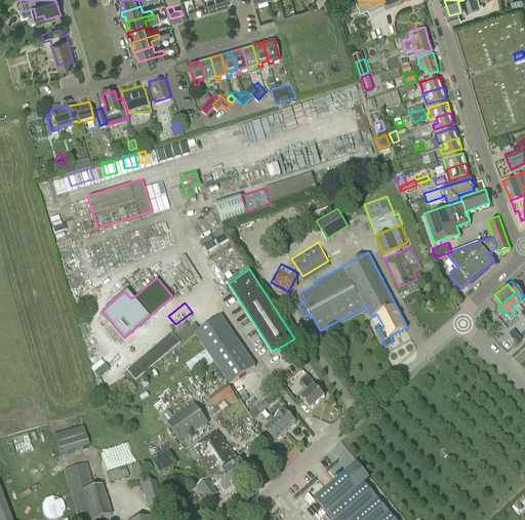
[(242,310),(238,313),(260,349),(266,346),(242,310)]
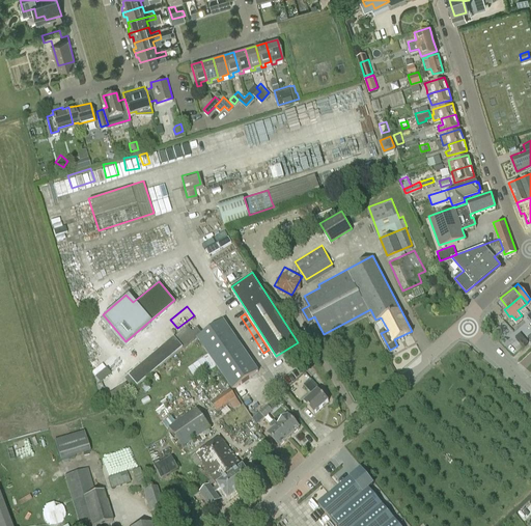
[(197,324),(192,328),(197,335),(208,351),(216,361),(232,386),(258,368),(223,316),(202,331),(197,324)]
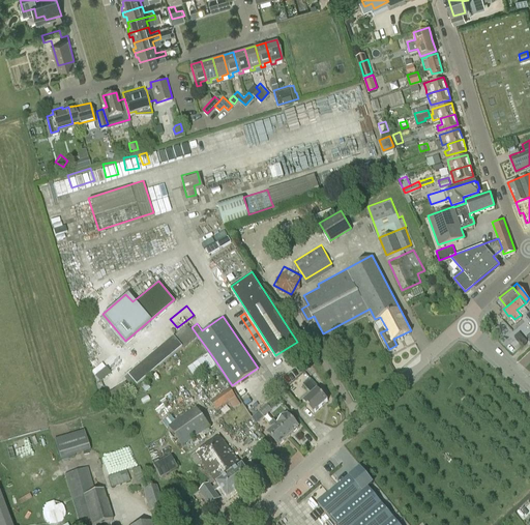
[(183,346),(197,334),(192,327),(187,322),(128,371),(134,377),(138,381),(156,366),(158,367),(165,361),(163,359),(182,344),(183,346)]
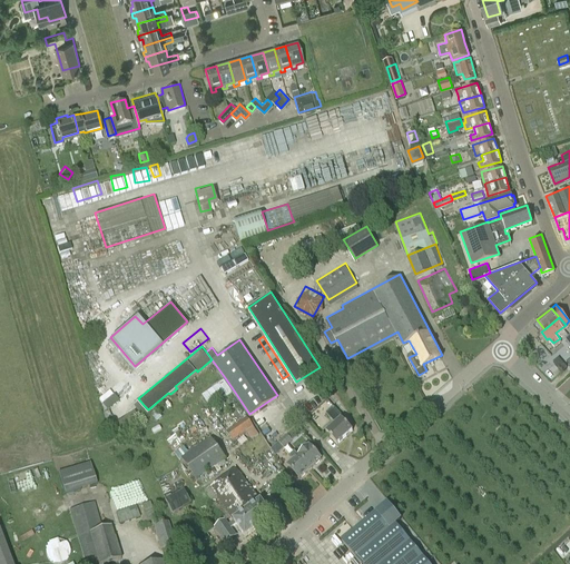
[(553,358),(562,368),(567,364),(558,354),(553,358)]
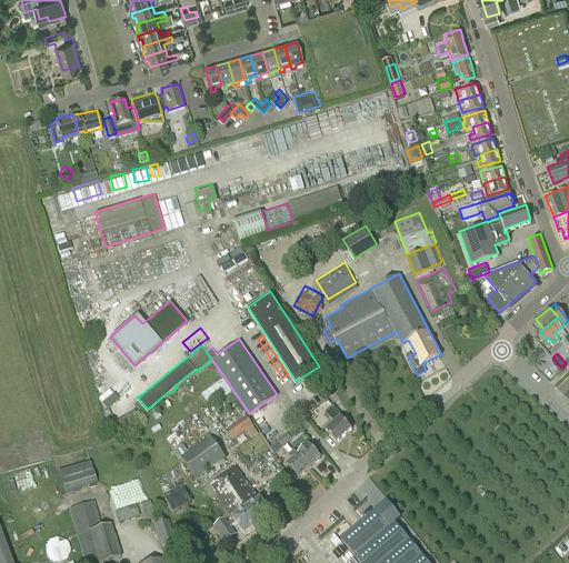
[(223,375),(205,389),(212,400),(231,386),(223,375)]
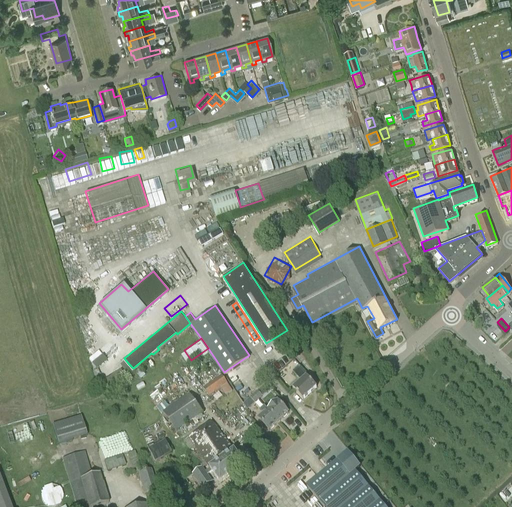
[(124,358),(120,362),(125,367),(129,364),(124,358)]
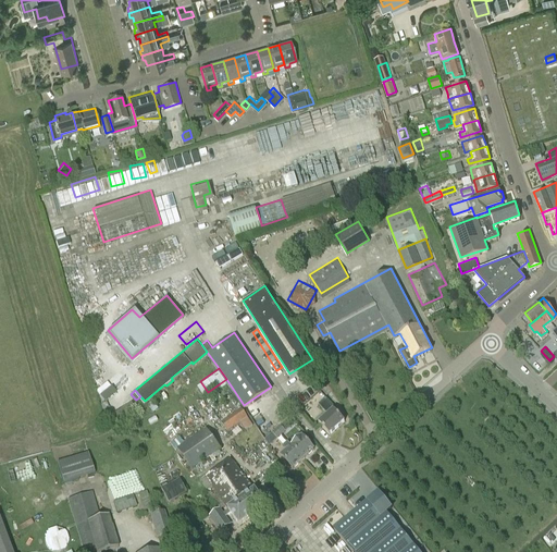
[(326,393),(319,400),(327,411),(319,419),(330,431),(345,417),(334,405),(335,404),(326,393)]
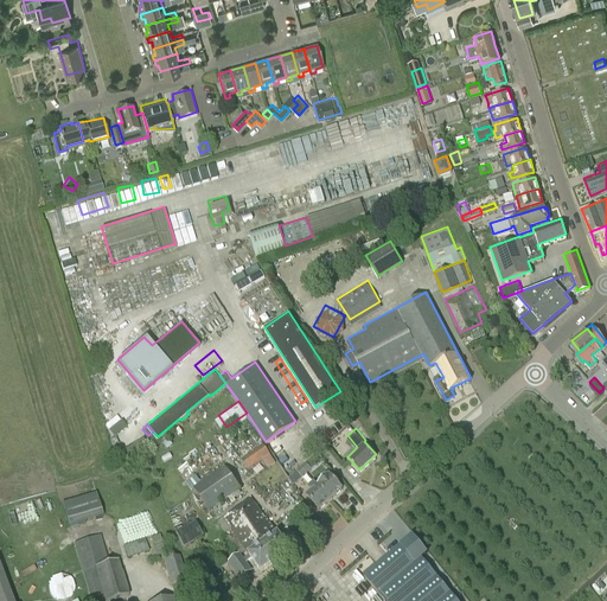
[(128,456),(148,443),(142,434),(122,447),(128,456)]
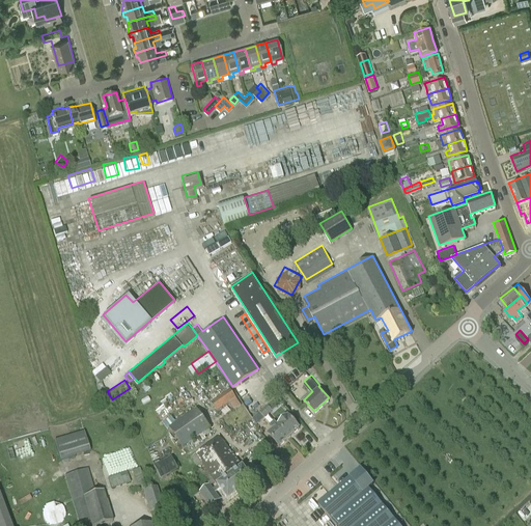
[(230,385),(211,399),(217,408),(228,399),(233,406),(241,400),(230,385)]
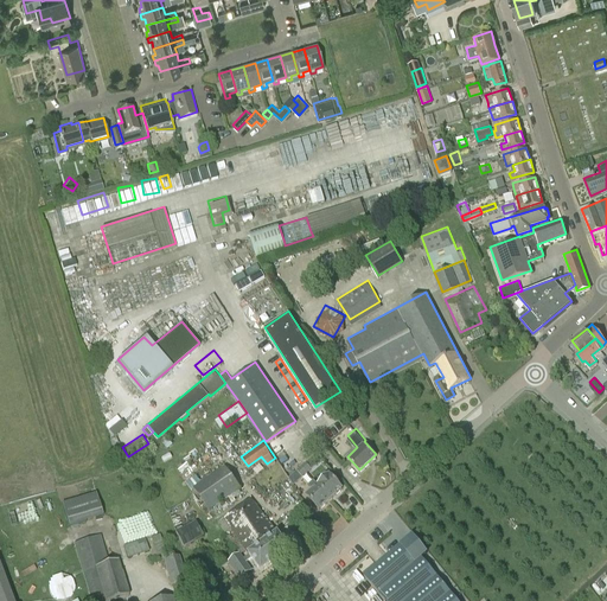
[(300,462),(307,470),(312,465),(311,465),(312,464),(307,458),(306,459),(305,459),(300,462)]
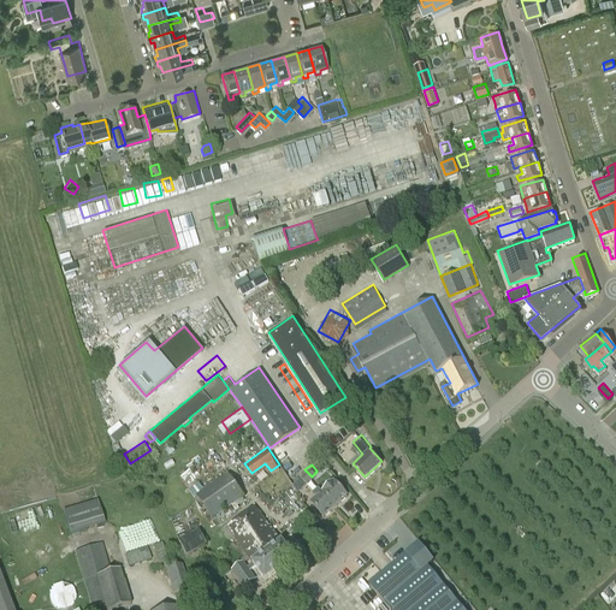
[(307,480),(312,477),(304,469),(301,473),(307,480)]
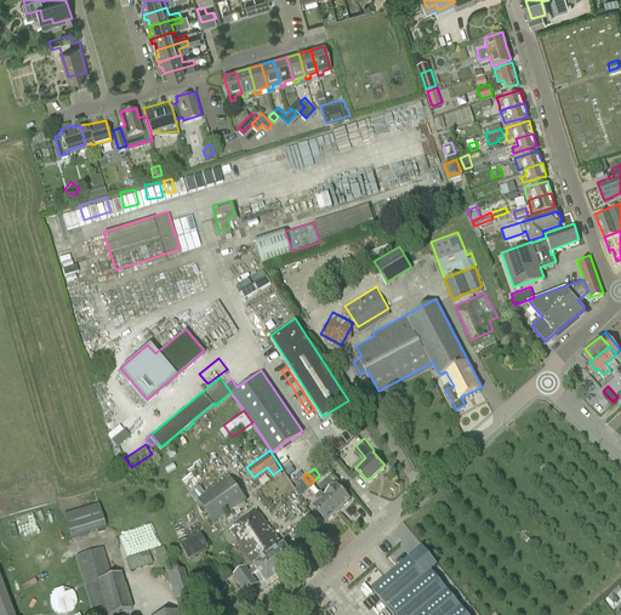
[(215,518),(245,496),(229,474),(206,490),(199,495),(215,518)]
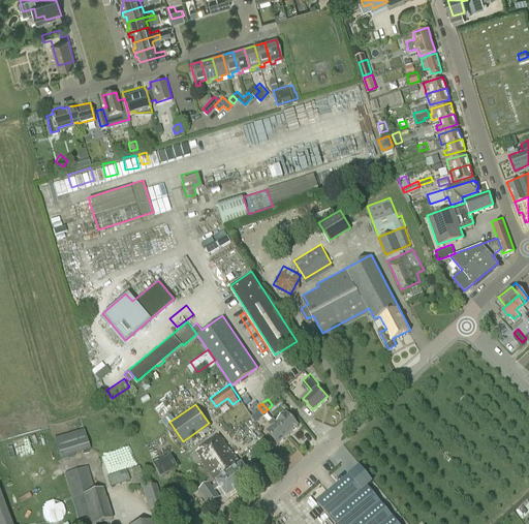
[(170,410),(162,417),(166,424),(169,422),(176,418),(170,410)]
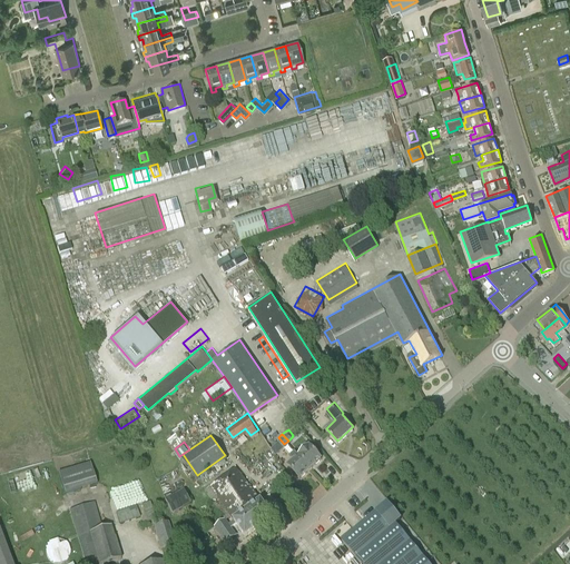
[(311,464),(321,454),(310,442),(298,452),(311,464)]
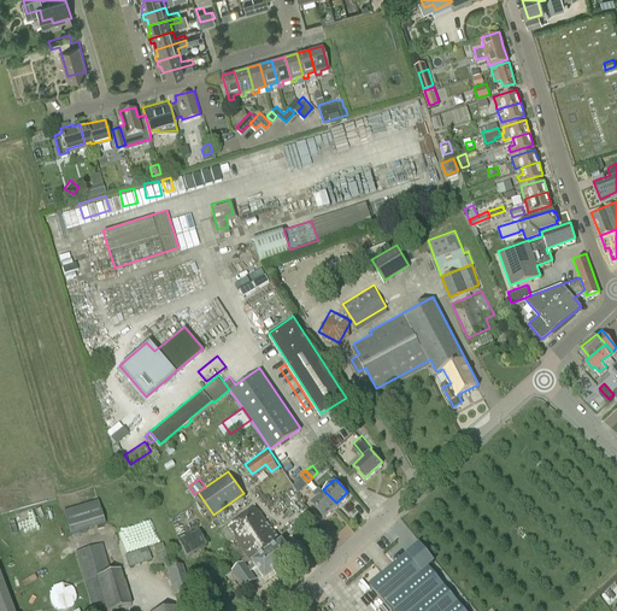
[(324,513),(336,503),(323,489),(311,500),(324,513)]
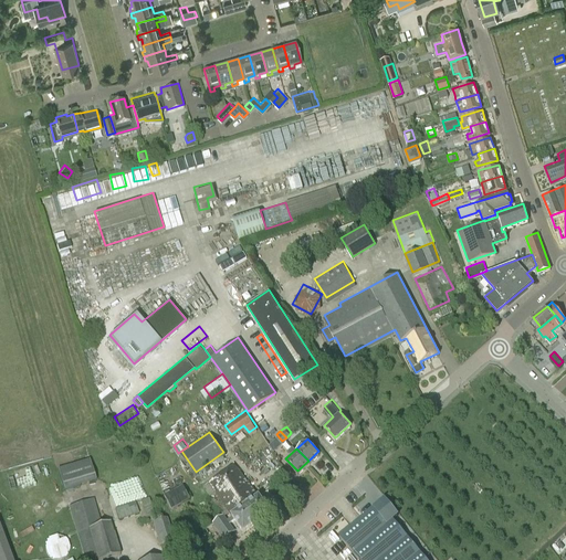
[(56,466),(63,487),(95,477),(88,456),(56,466)]
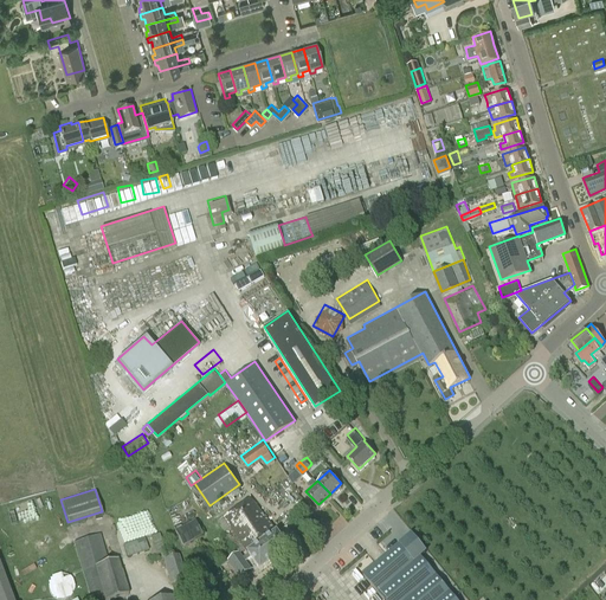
[(224,515),(249,549),(277,529),(251,494),(224,515)]
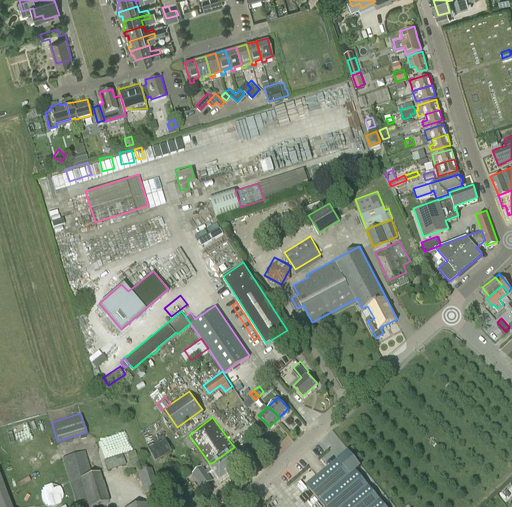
[(165,436),(148,445),(154,457),(172,448),(165,436)]
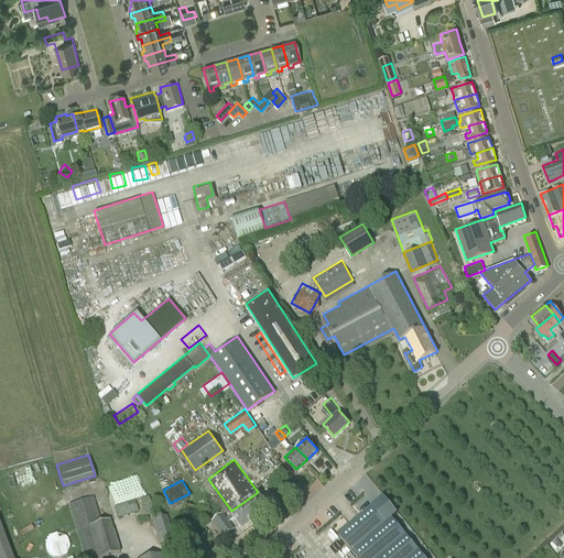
[(149,492),(140,494),(142,502),(151,499),(149,492)]
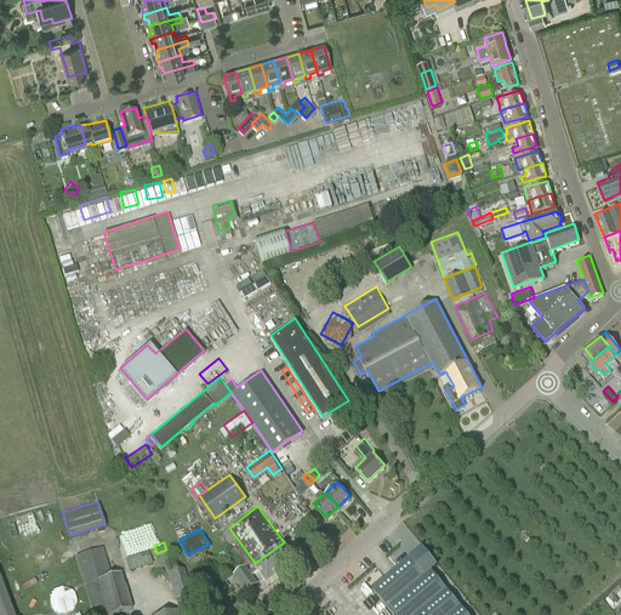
[(296,559),(284,542),(255,563),(268,581),(296,559)]
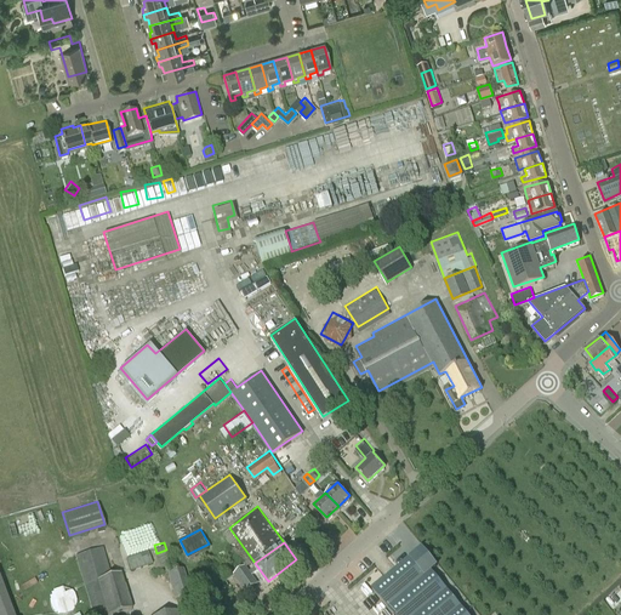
[(102,544),(75,552),(95,614),(98,614),(131,604),(121,569),(112,573),(102,544)]
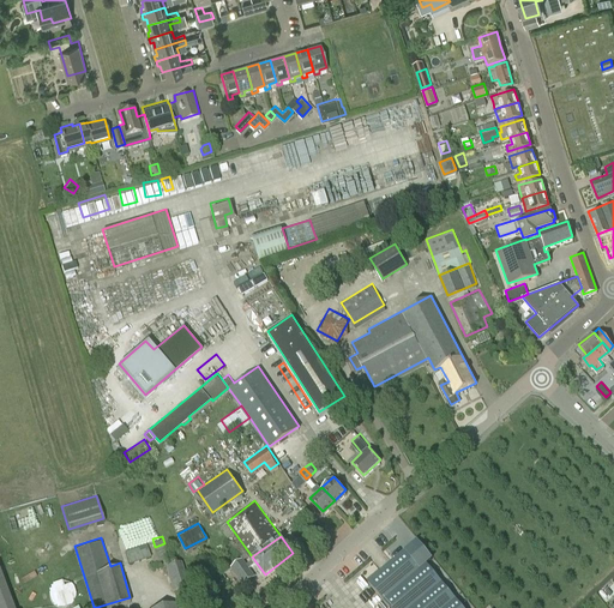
[(367,578),(391,607),(465,607),(464,606),(441,578),(427,560),(432,557),(417,539),(407,548),(367,578)]
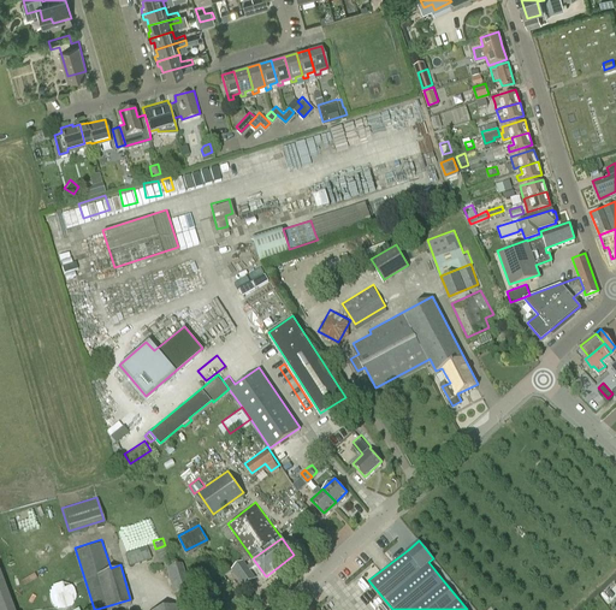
[(129,562),(144,557),(150,555),(147,543),(125,549),(129,562)]
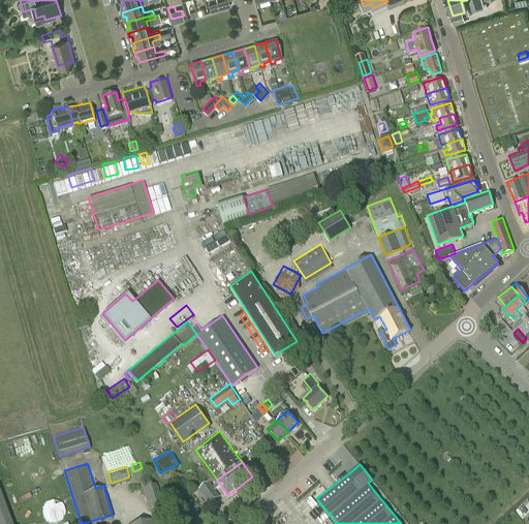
[(210,499),(218,493),(208,480),(199,486),(210,499)]
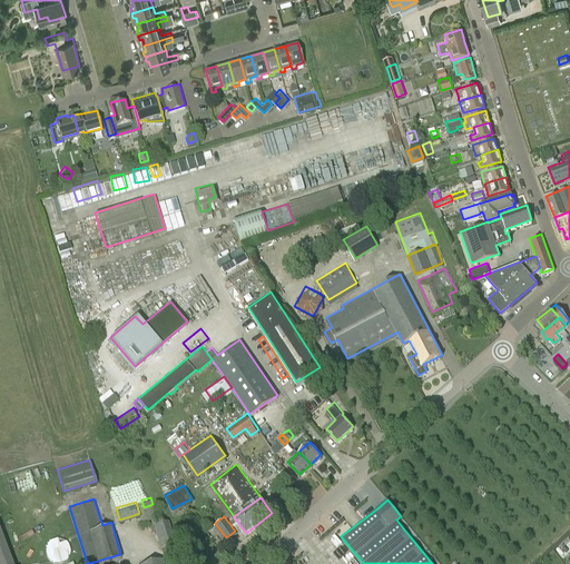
[(161,544),(175,541),(168,517),(154,522),(161,544)]
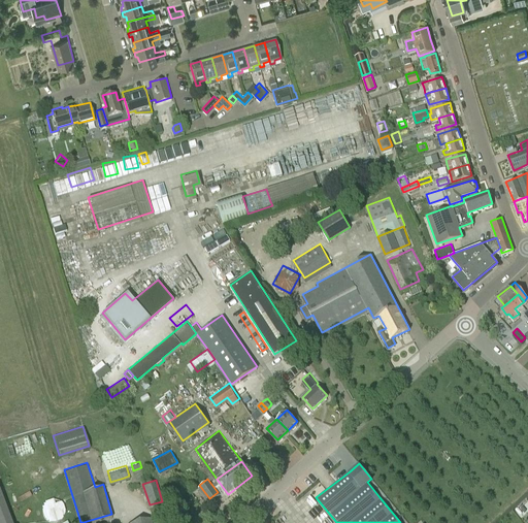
[(0,522),(13,522),(0,485),(0,522)]
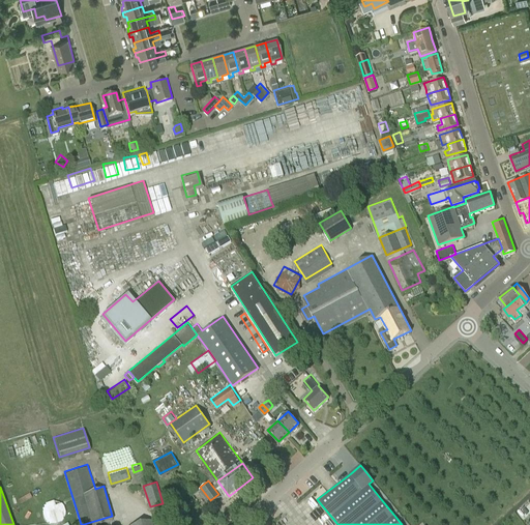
[(386,494),(381,499),(401,523),(407,518),(386,494)]
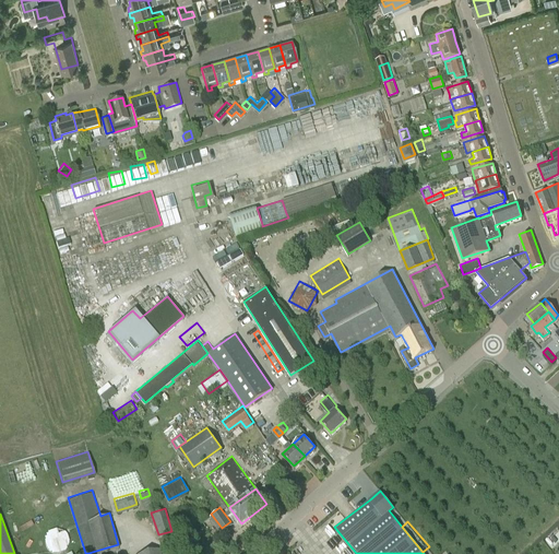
[(68,545),(64,526),(43,529),(47,550),(68,545)]
